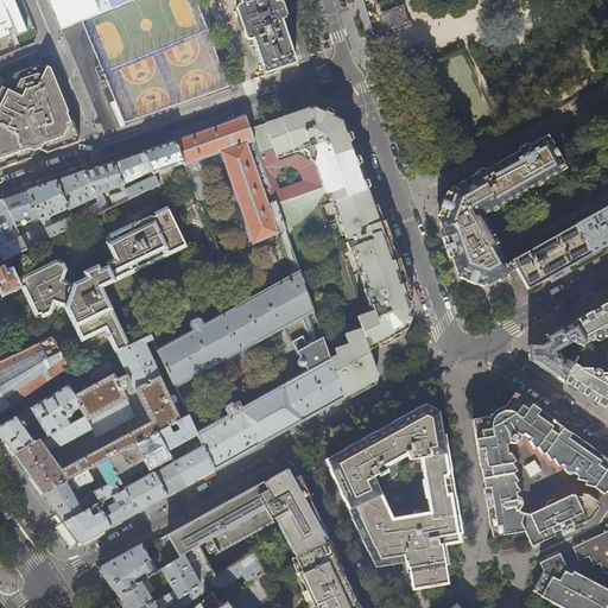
[(24,26),(32,21),(23,0),(0,0),(0,36),(13,31),(14,33),(25,29),(24,26)]
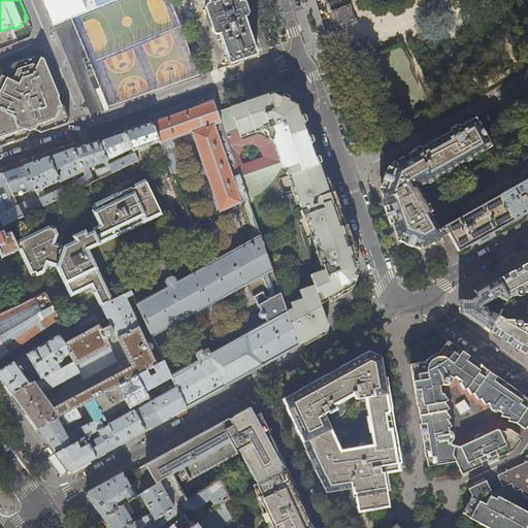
[(42,0),(53,25),(60,22),(70,18),(86,11),(80,0),(42,0)]
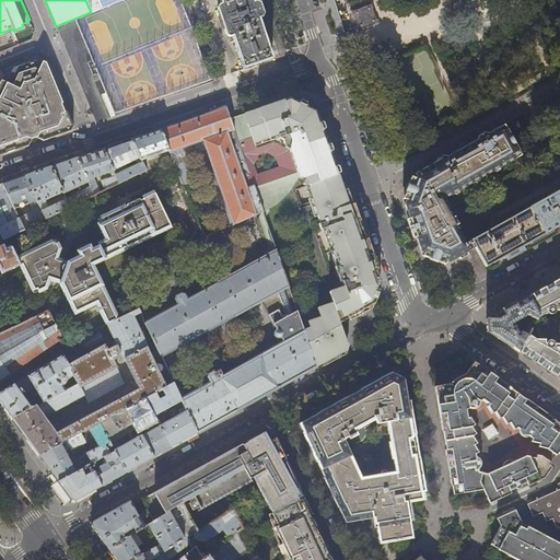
[(85,0),(91,12),(120,0),(85,0)]
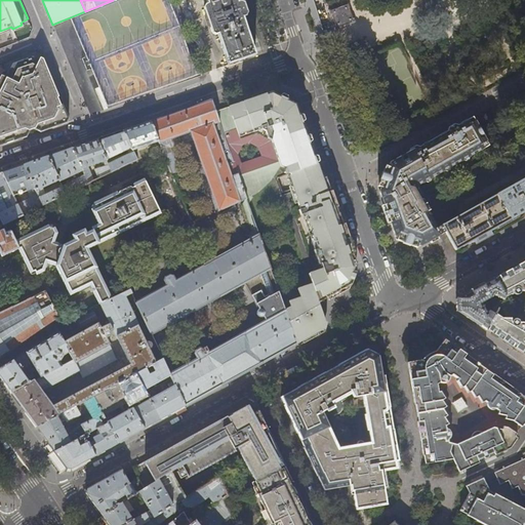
[(205,0),(207,4),(205,5),(206,9),(204,10),(212,33),(213,32),(215,35),(217,35),(228,65),(255,55),(254,54),(255,54),(249,36),(243,17),(246,16),(241,1),(238,2),(237,0),(205,0)]
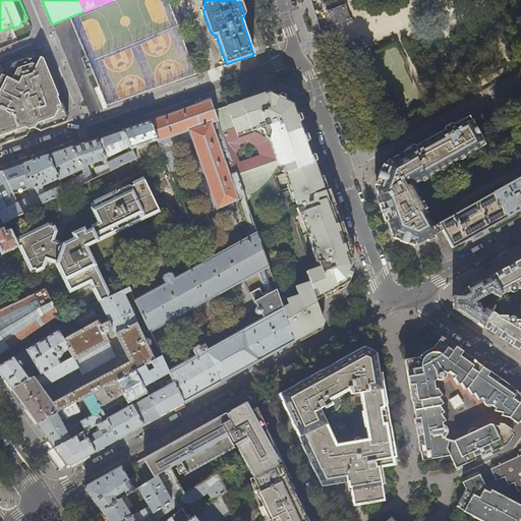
[(331,8),(326,9),(328,14),(329,14),(333,24),(331,24),(333,30),(337,27),(347,23),(347,24),(352,22),(350,17),(349,17),(345,8),(346,8),(345,3),(340,4),(340,6),(331,9),(331,8)]
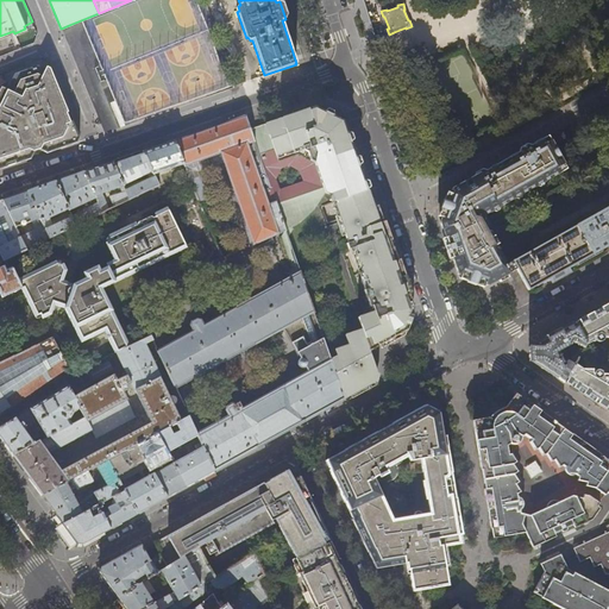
[(456,118),(482,111),(468,55),(441,61),(456,118)]
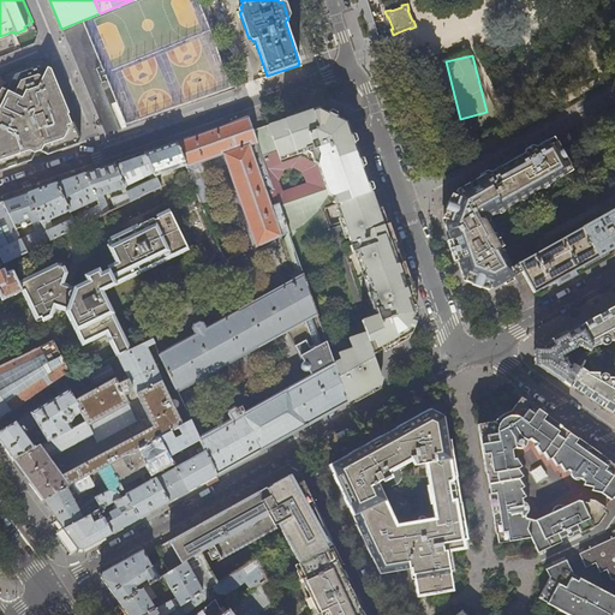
[(78,64),(93,115),(111,111),(97,59),(78,64)]
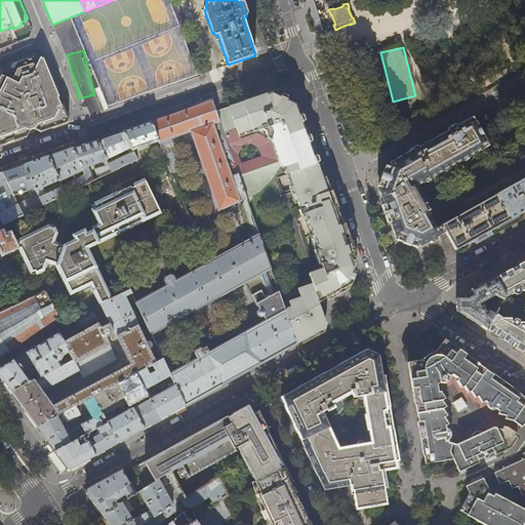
[(59,102),(57,97),(59,96),(47,69),(43,58),(40,57),(39,59),(33,56),(13,64),(6,77),(2,75),(0,78),(0,146),(28,136),(30,130),(35,129),(40,131),(67,122),(69,118),(63,105),(62,105),(59,102)]
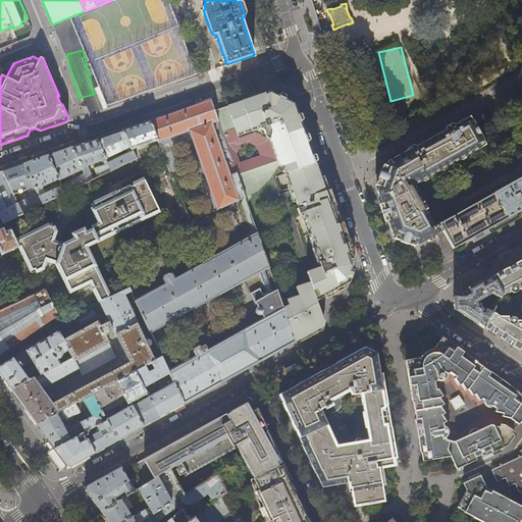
[(317,160),(299,107),(283,99),(269,93),(257,97),(227,107),(230,115),(218,120),(245,197),(247,201),(247,203),(250,197),(250,195),(257,191),(269,179),(278,165),(283,167),(300,213),(303,212),(315,248),(312,249),(317,263),(319,262),(323,272),(309,277),(310,281),(297,288),(300,296),(288,300),(290,305),(283,308),(296,343),(321,328),(323,320),(319,306),(317,301),(327,295),(342,288),(343,283),(347,281),(354,262),(348,246),(347,247),(344,243),(341,232),(340,226),(341,226),(324,180),(320,169),(317,160)]
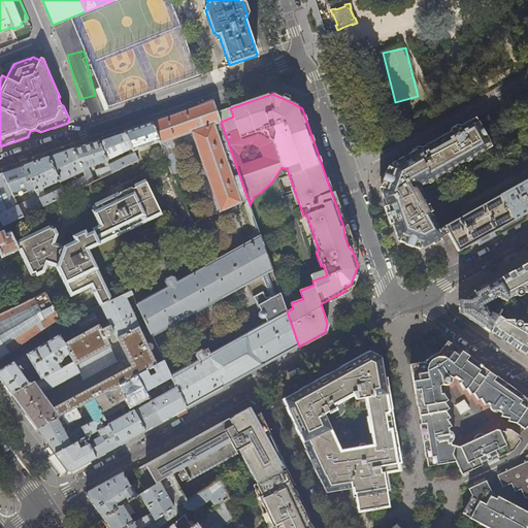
[(221,122),(218,112),(213,100),(179,111),(151,123),(159,142),(165,157),(174,153),(172,149),(169,140),(191,133),(194,141),(194,140),(220,211),(248,199),(221,122)]
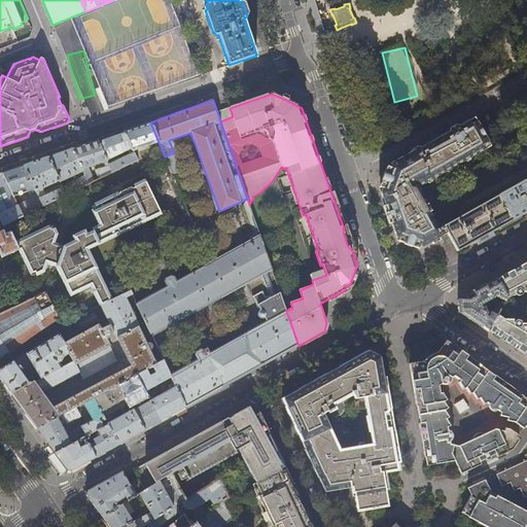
[(220,121),(233,116),(230,108),(224,109),(217,112),(220,121)]
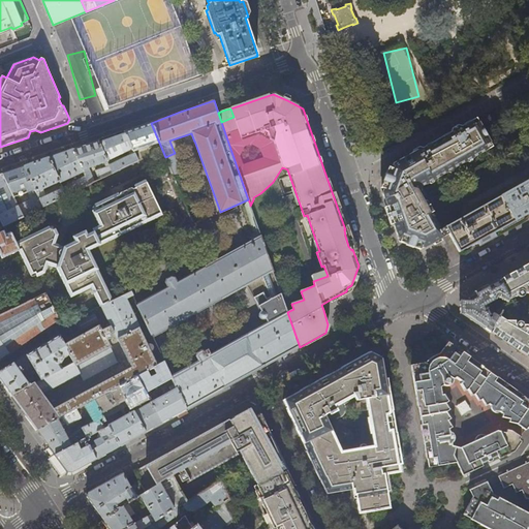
[(433,180),(489,149),(491,144),(486,135),(481,137),(477,131),(481,128),(477,121),(473,120),(467,123),(436,141),(403,159),(393,165),(392,167),(387,169),(384,177),(381,184),(383,188),(382,192),(383,197),(392,220),(398,239),(401,240),(403,244),(410,247),(416,249),(421,247),(423,248),(428,245),(436,241),(443,237),(440,230),(439,230),(419,194),(433,180)]
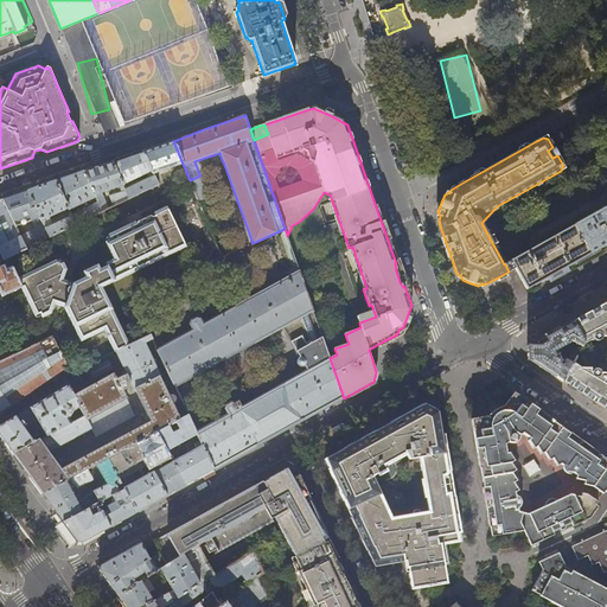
[(183,164),(173,141),(165,144),(160,145),(154,147),(142,152),(153,174),(183,164)]
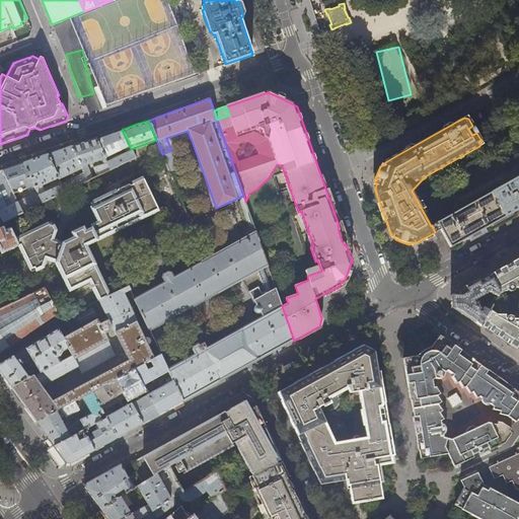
[(95,139),(104,158),(127,148),(128,150),(126,151),(127,153),(106,162),(110,169),(135,157),(131,149),(122,130),(98,138),(95,139)]
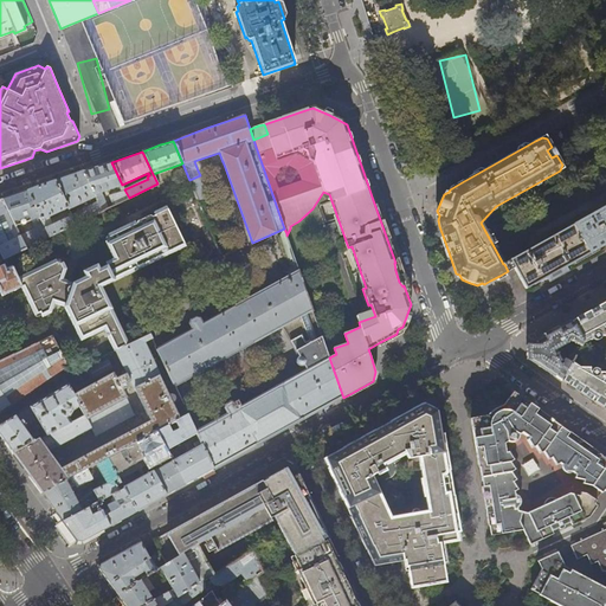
[(198,171),(223,162),(219,153),(194,161),(198,171)]
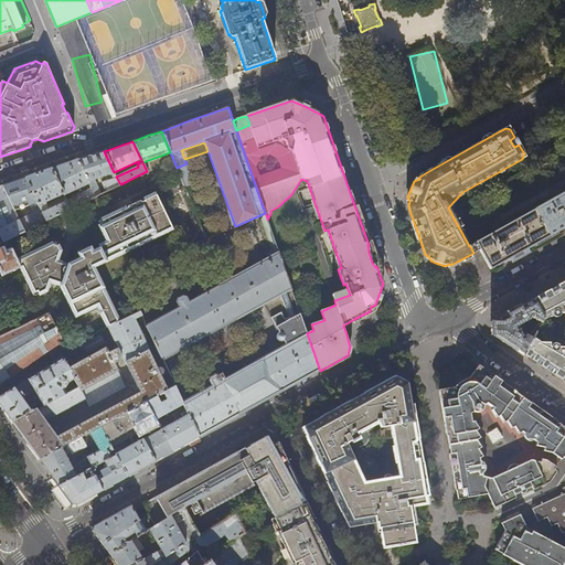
[(94,155),(77,160),(89,183),(92,189),(96,196),(102,193),(95,179),(112,173),(114,179),(103,182),(107,191),(120,184),(116,177),(114,172),(104,151),(94,155)]
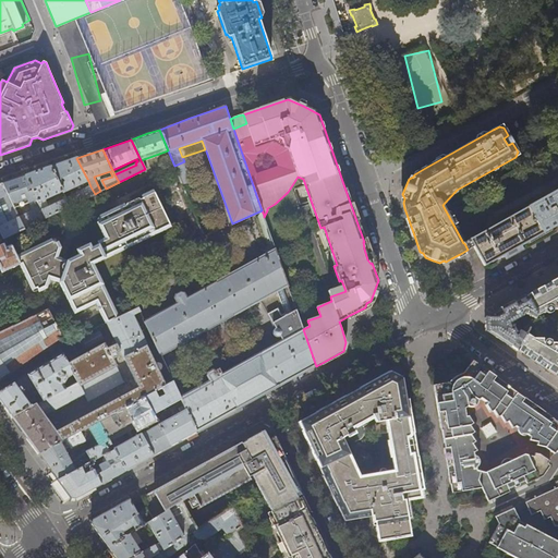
[(88,181),(76,158),(63,162),(51,167),(63,191),(64,193),(88,181)]
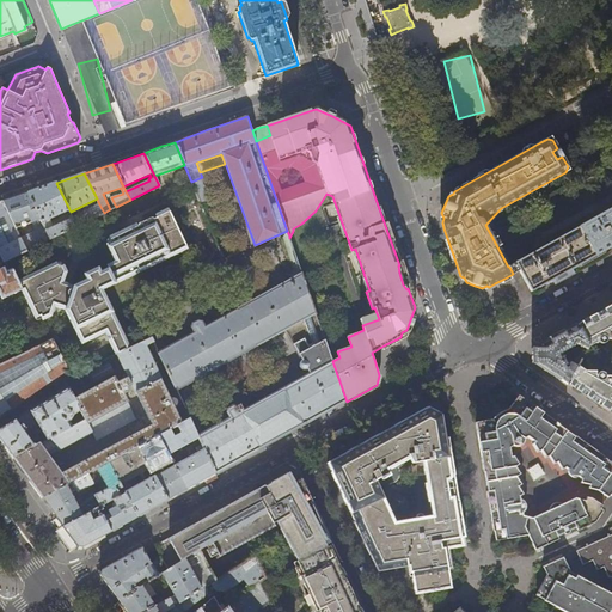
[(210,199),(202,177),(191,182),(197,195),(201,202),(210,199)]
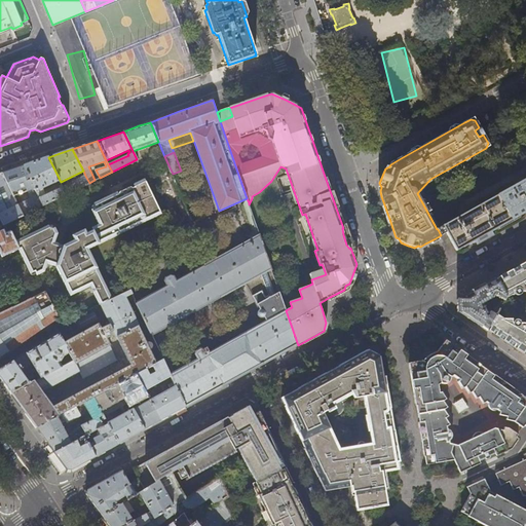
[(36,161),(23,166),(43,205),(67,194),(63,187),(46,195),(43,188),(60,180),(48,157),(36,161)]
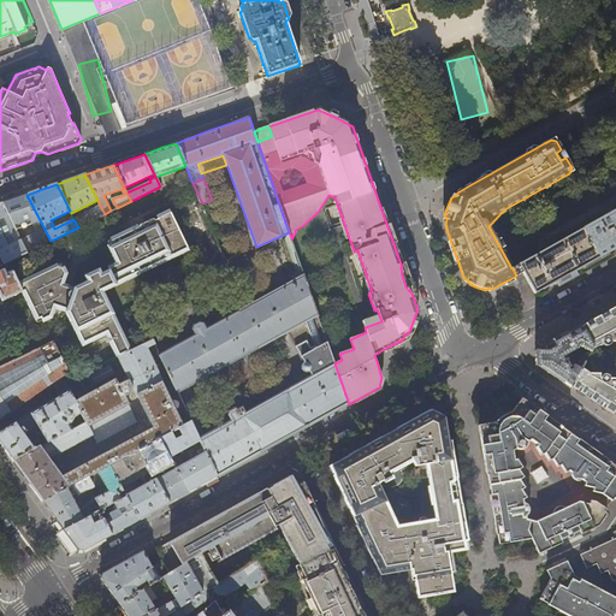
[(16,199),(4,202),(16,230),(37,223),(41,230),(21,240),(27,253),(51,241),(27,195),(16,199)]
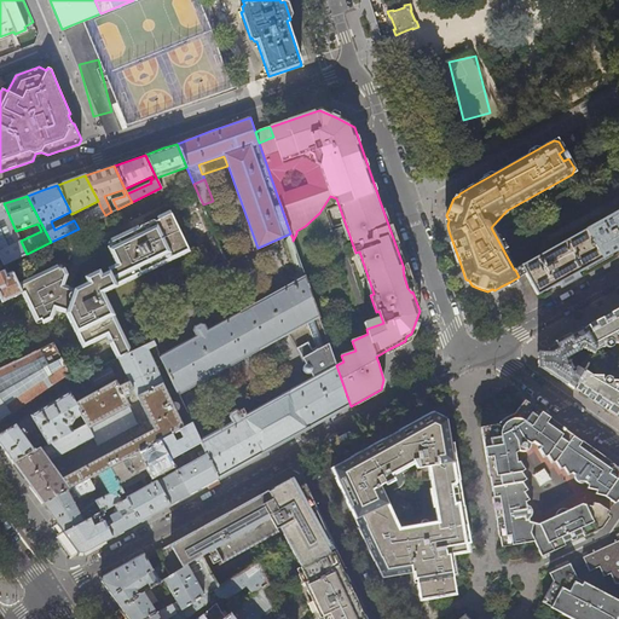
[(0,204),(0,255),(3,260),(5,265),(27,254),(21,241),(16,231),(4,203),(0,204)]
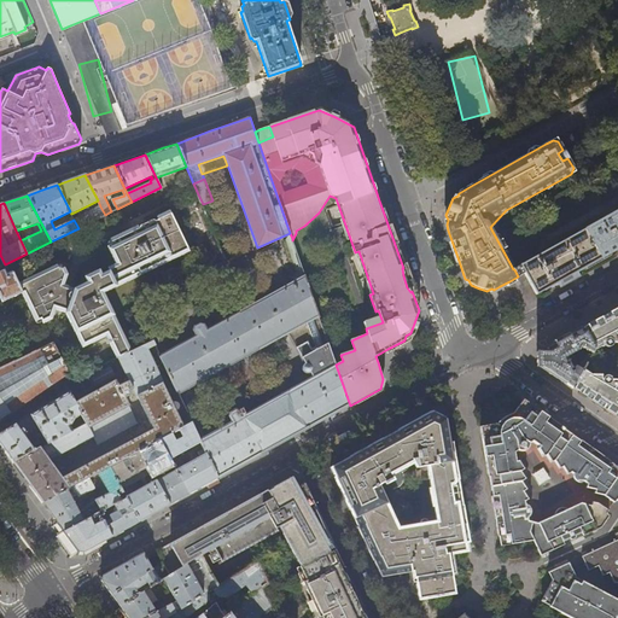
[(79,228),(105,215),(100,207),(74,220),(79,228)]
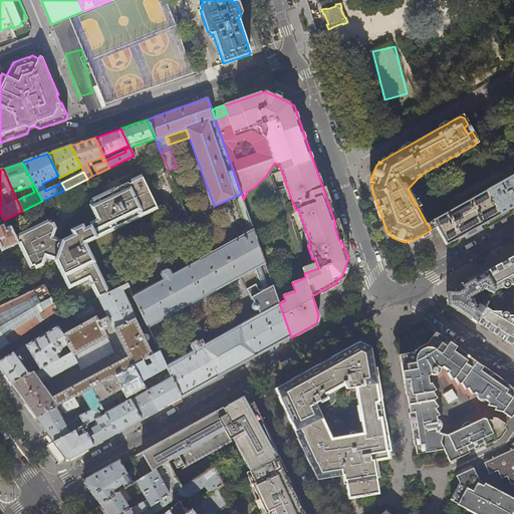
[(436,227),(446,244),(471,231),(502,213),(513,206),(513,174),(433,220),(433,221),(436,227)]
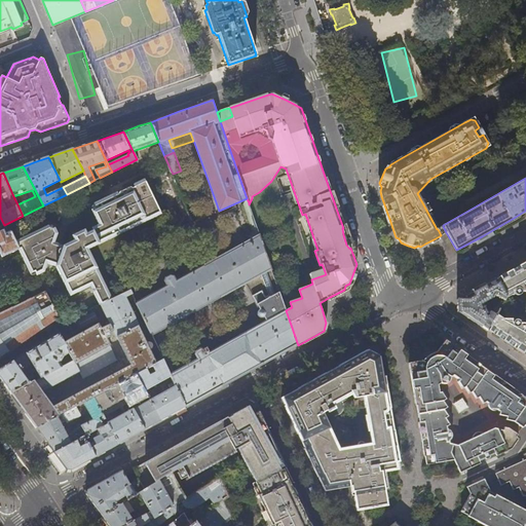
[(88,250),(161,215),(144,179),(136,183),(135,187),(132,188),(130,187),(129,187),(128,187),(120,192),(119,193),(119,194),(118,195),(117,192),(94,203),(94,204),(92,207),(91,208),(91,210),(91,211),(100,227),(86,233),(84,229),(72,235),(74,240),(63,246),(54,242),(58,234),(58,233),(54,228),(53,228),(51,227),(48,226),(48,225),(15,241),(19,249),(20,250),(19,250),(30,273),(35,271),(36,275),(44,272),(47,264),(55,266),(64,284),(97,268),(88,250)]
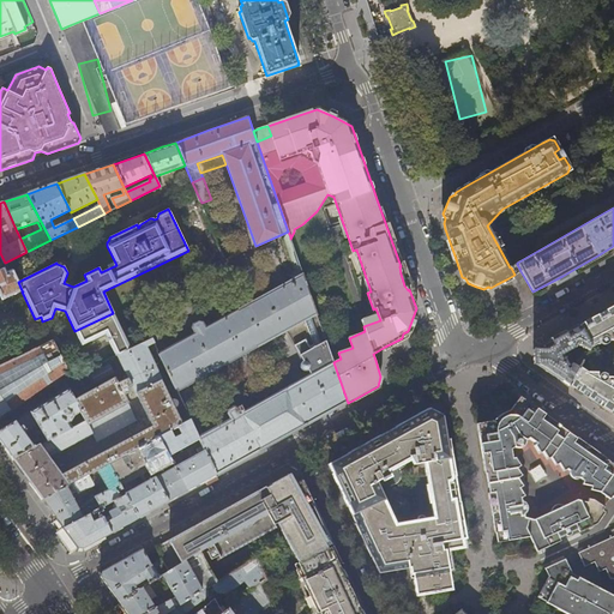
[(290,239),(290,236),(284,239),(295,270),(290,275),(293,280),(304,275),(290,239)]
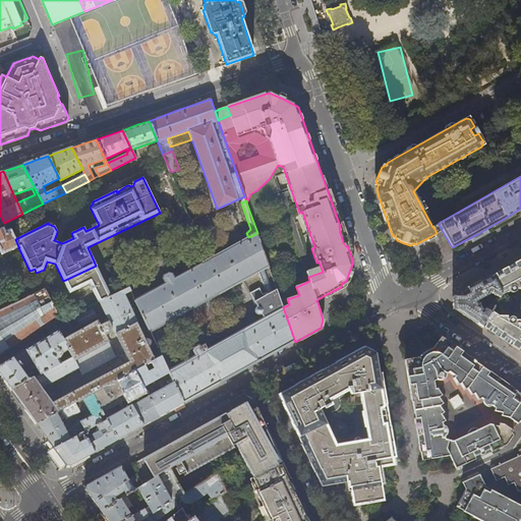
[(314,247),(302,212),(299,213),(311,248),(314,247)]
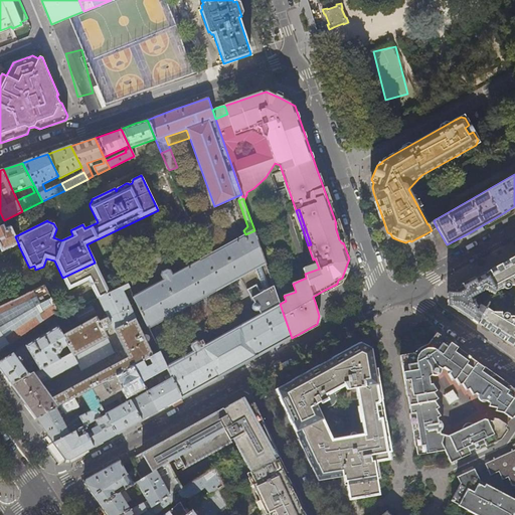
[(437,227),(434,221),(428,224),(432,230),(437,227)]
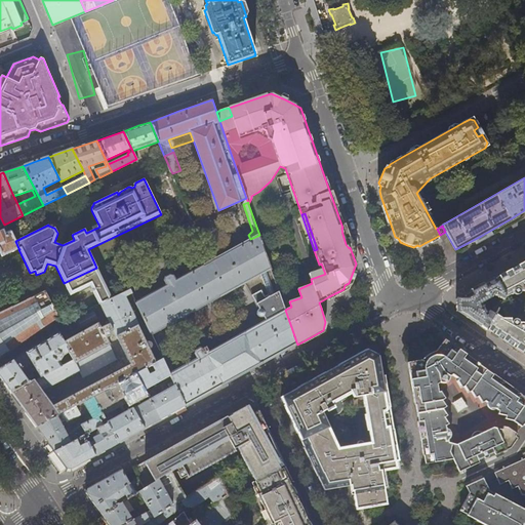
[(0,253),(1,256),(18,248),(15,241),(11,232),(4,235),(2,231),(0,227),(0,253)]
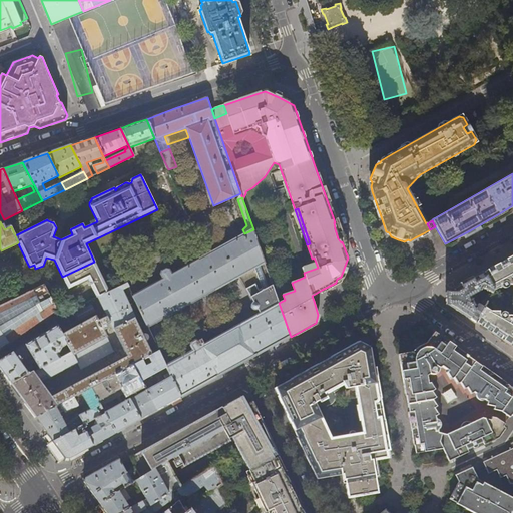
[(279,303),(253,229),(244,233),(171,275),(169,270),(165,270),(162,272),(161,275),(163,280),(133,297),(147,327),(238,277),(252,302),(258,310),(260,314),(279,303)]
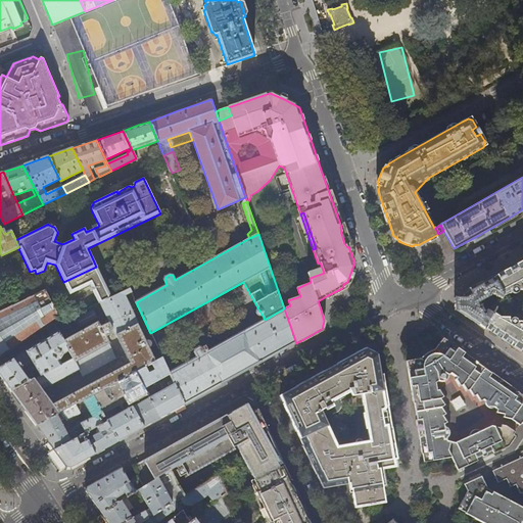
[(522,259),(500,274),(493,277),(503,294),(505,293),(510,293),(510,290),(511,290),(512,292),(512,293),(515,294),(516,293),(517,293),(518,291),(518,290),(522,290),(522,321),(517,321),(516,319),(515,318),(514,318),(513,318),(511,319),(510,321),(509,321),(509,317),(500,317),(494,314),(493,313),(484,329),(504,341),(522,353),(522,259)]
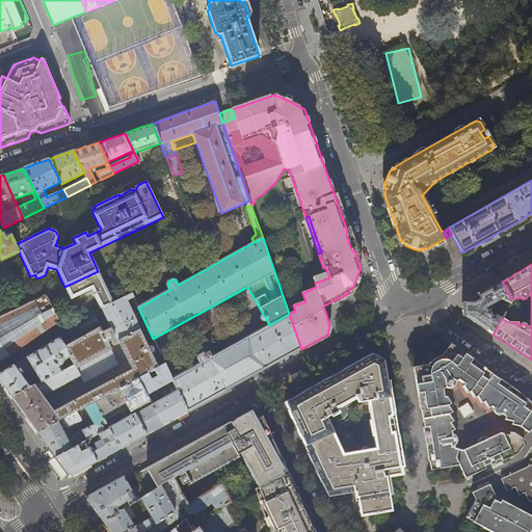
[(113,302),(98,271),(64,287),(71,299),(91,290),(101,309),(113,302)]
